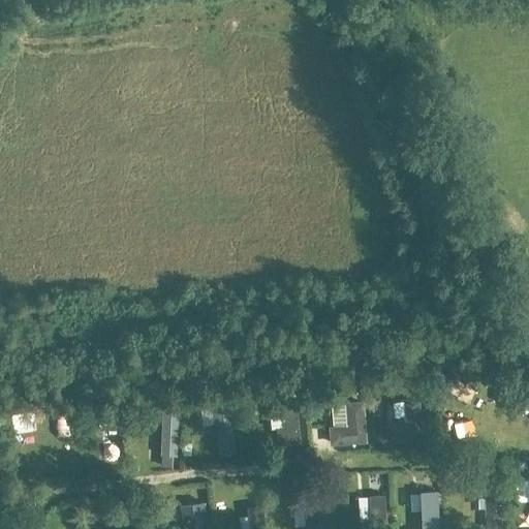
[(299,442),(297,399),(277,400),(279,444),(299,442)]
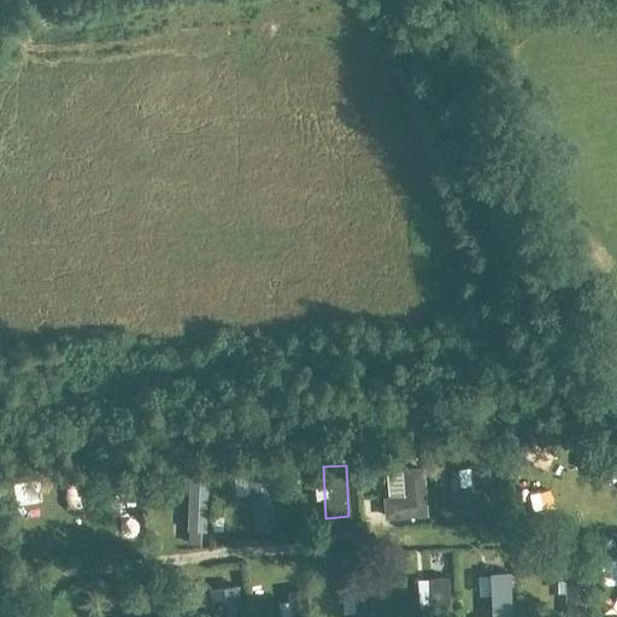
[(468,495),(452,497),(454,515),(497,510),(492,469),(474,470),(476,486),(466,487),(468,495)]
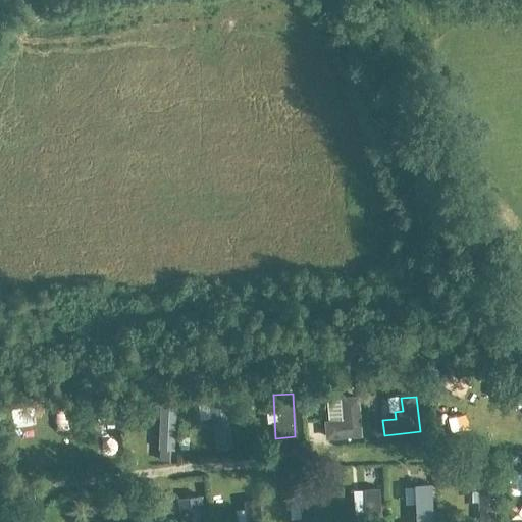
[(326,420),(341,419),(340,398),(325,398),(326,420)]
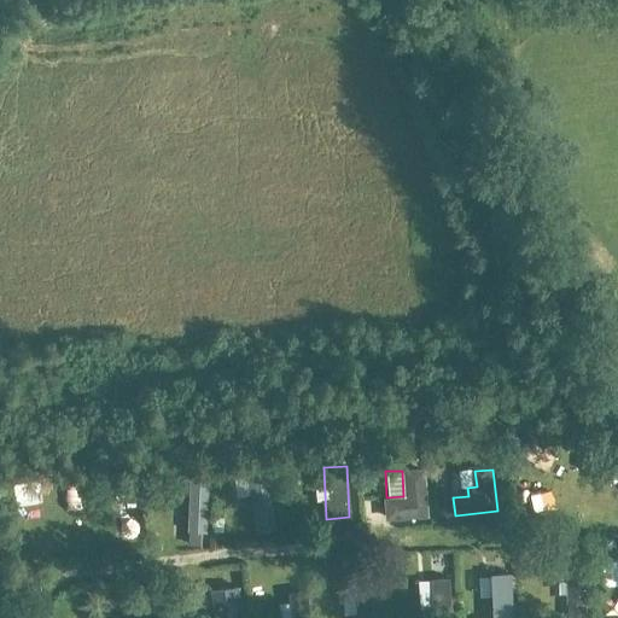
[(408,497),(391,499),(386,499),(388,519),(429,517),(425,471),(406,472),(407,473),(408,497)]
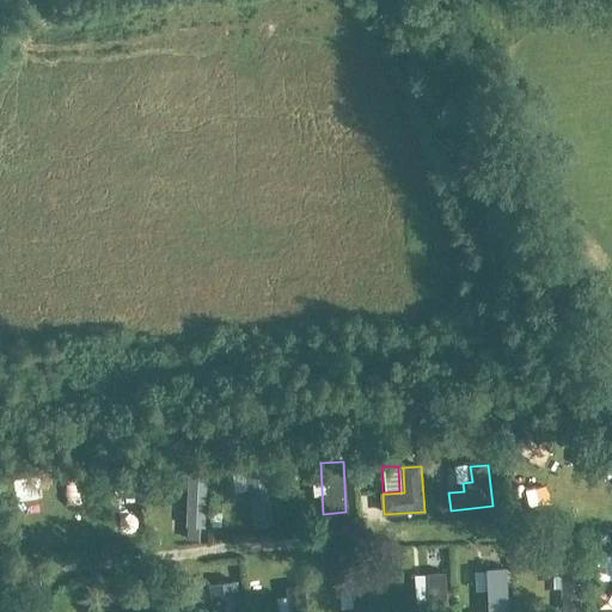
[(193,469),(193,497),(191,531),(190,540),(204,542),(207,470),(193,469)]
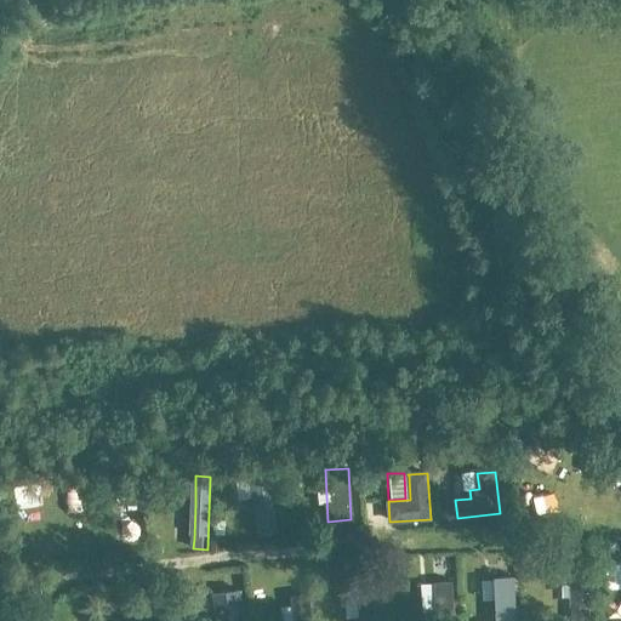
[(257,511),(260,533),(277,531),(271,479),(254,480),(256,497),(256,499),(246,500),(248,512),(257,511)]
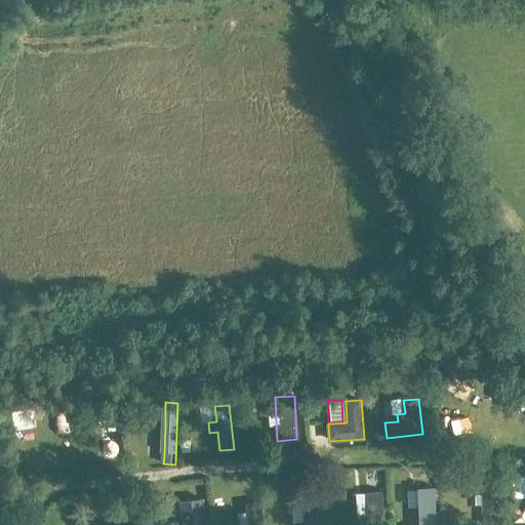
[(484,514),(485,514),(498,514),(499,514),(498,465),(484,465),(484,479),(484,495),(477,495),(477,506),(484,506),(484,514)]
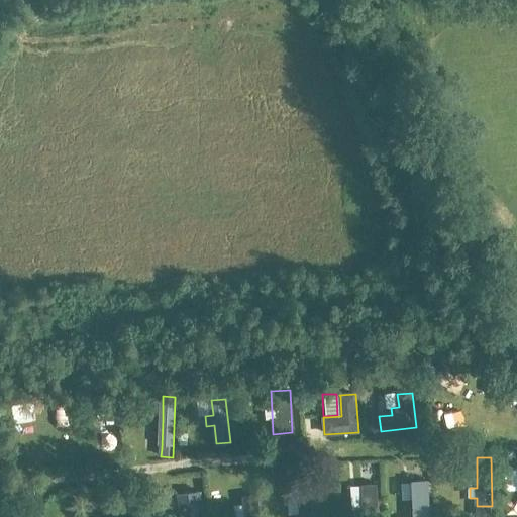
[(428,516),(428,480),(412,480),(412,484),(412,499),(412,516),(428,516)]
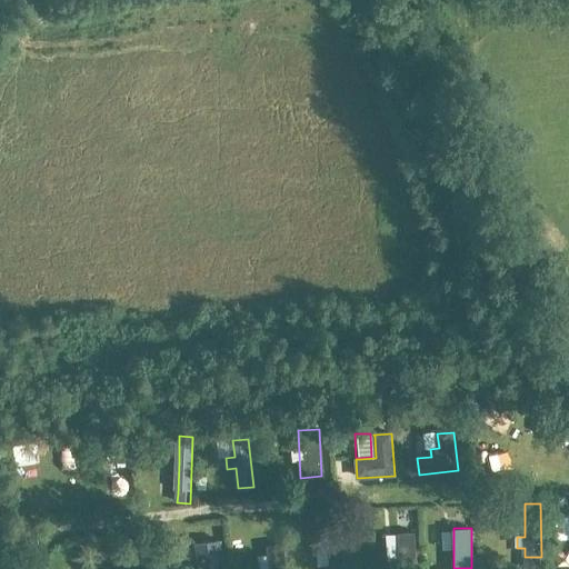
[(399,533),(401,560),(390,561),(390,568),(416,568),(413,532),(399,533)]
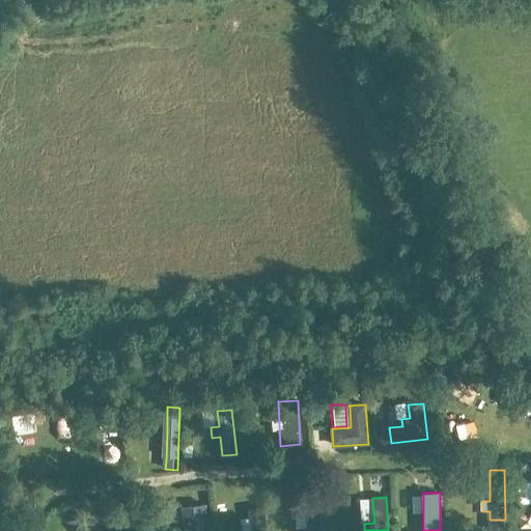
[(323,530),(319,500),(305,501),(308,527),(302,528),(301,530),(323,530)]
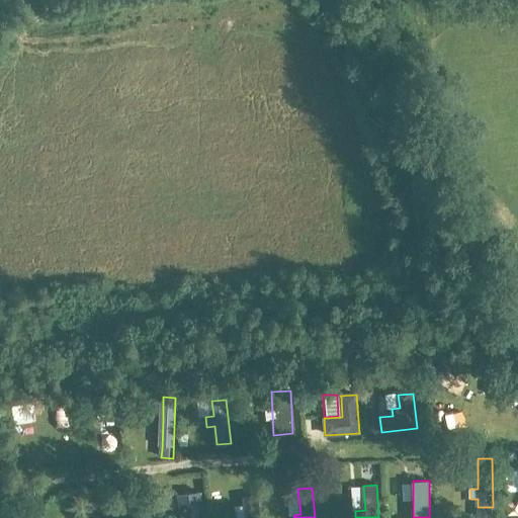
[(177,515),(177,517),(202,517),(200,494),(186,496),(188,514),(177,515)]
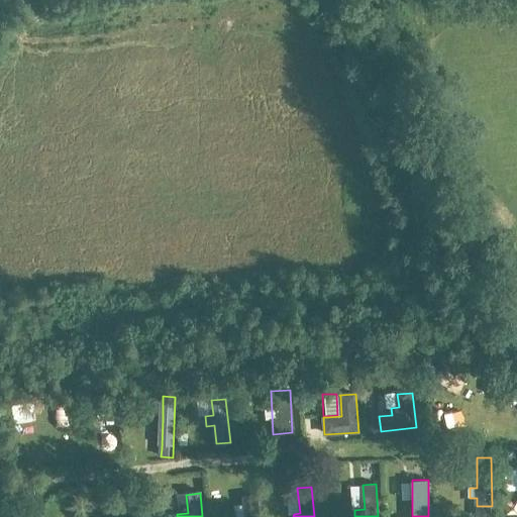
[(244,516),(260,516),(256,495),(242,497),(244,516)]
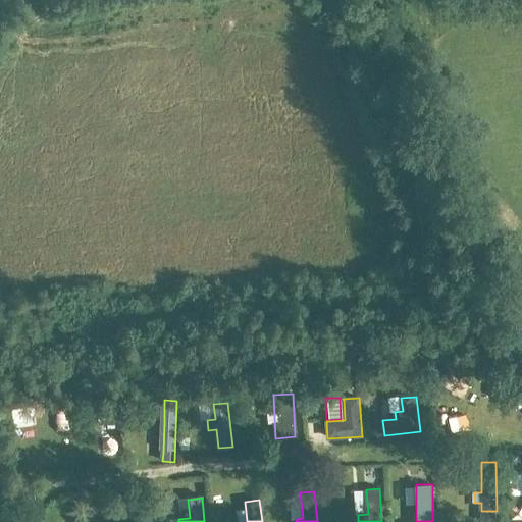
[(144,521),(143,509),(128,510),(129,521),(144,521)]
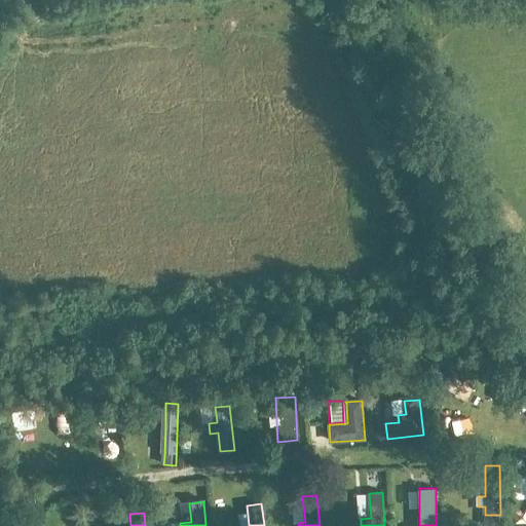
[(73,525),(87,525),(87,517),(73,519),(73,525)]
